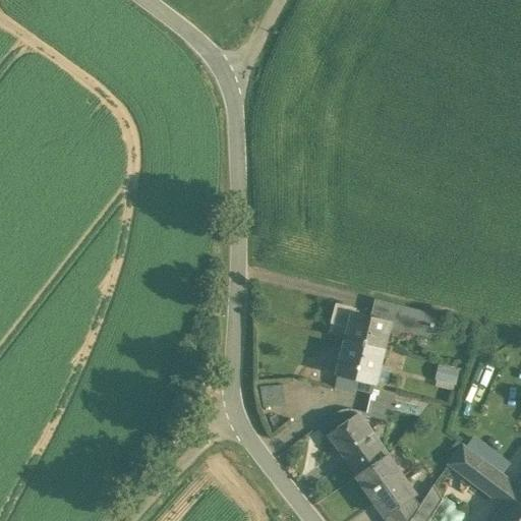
[(437,314),(390,303),(386,320),(391,322),(432,332),(437,314)]
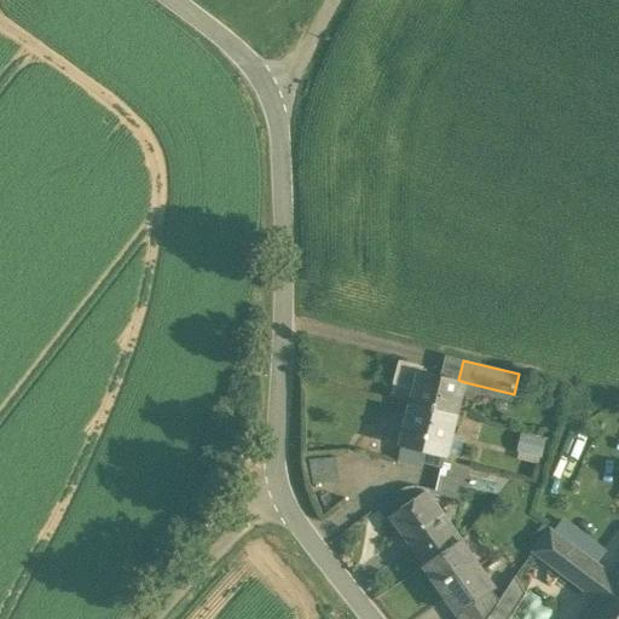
[(458,380),(422,371),(423,368),(400,362),(395,383),(417,389),(414,404),(456,415),(464,382),(458,380)]
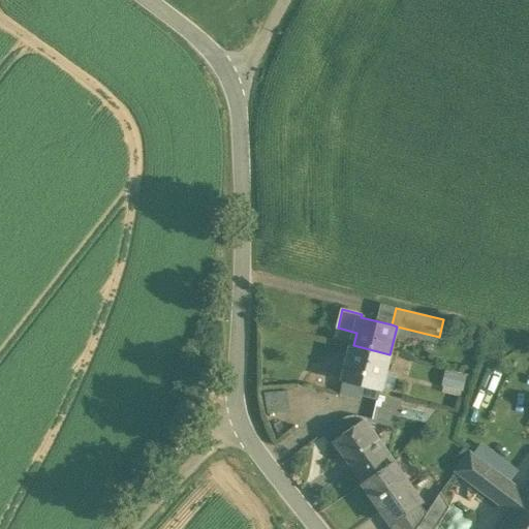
[(390,354),(353,345),(341,391),(361,396),(361,393),(373,396),(375,387),(381,390),(381,389),(386,370),(390,354)]
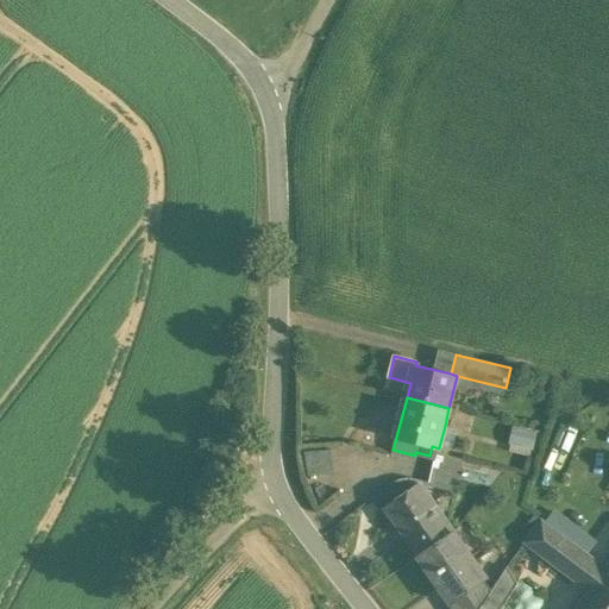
[(456,428),(445,426),(439,447),(451,450),(454,447),(458,432),(456,428)]
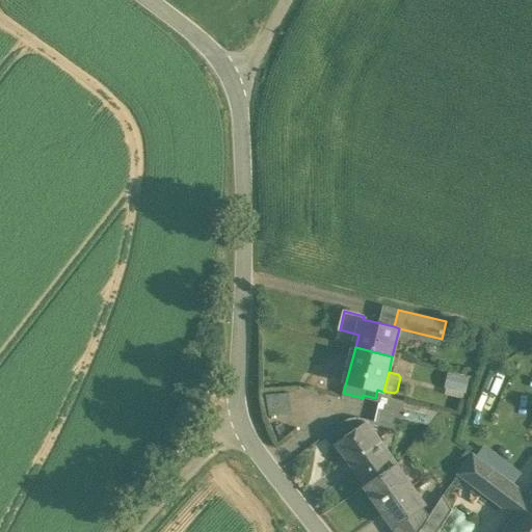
[(469,393),(470,375),(450,374),(449,392),(469,393)]
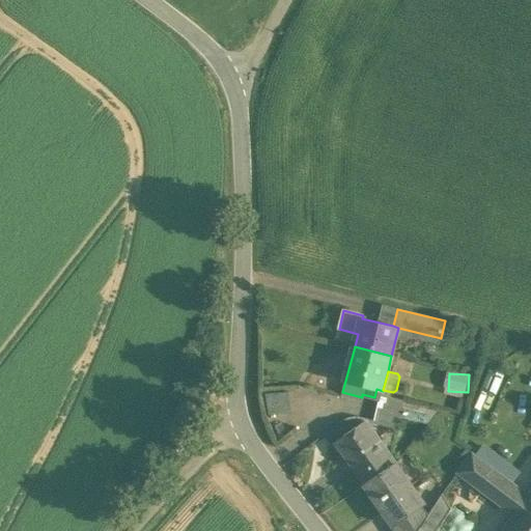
[(403,402),(381,396),(373,423),(397,429),(403,402)]
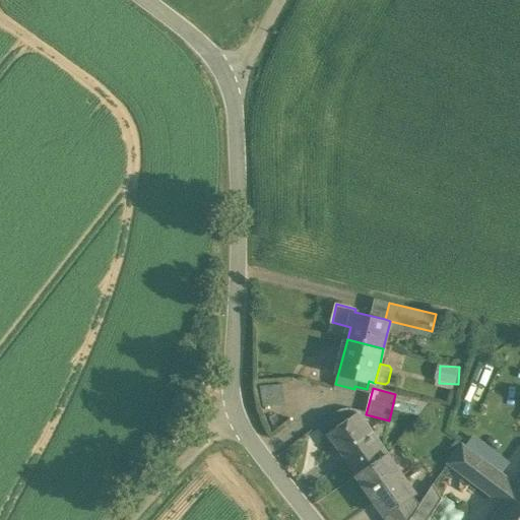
[(179,413),(181,417),(189,421),(189,420),(192,423),(197,413),(193,411),(194,410),(186,406),(181,407),(179,413)]
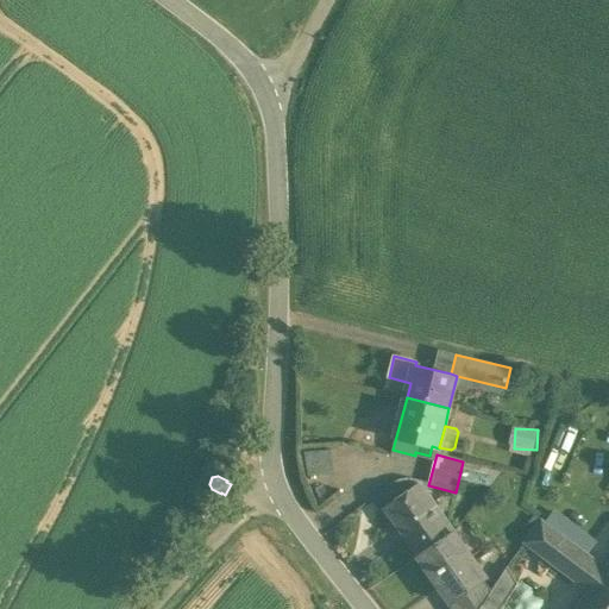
[(395,481),(372,498),(381,510),(384,508),(415,487),(412,482),(401,481),(395,481)]
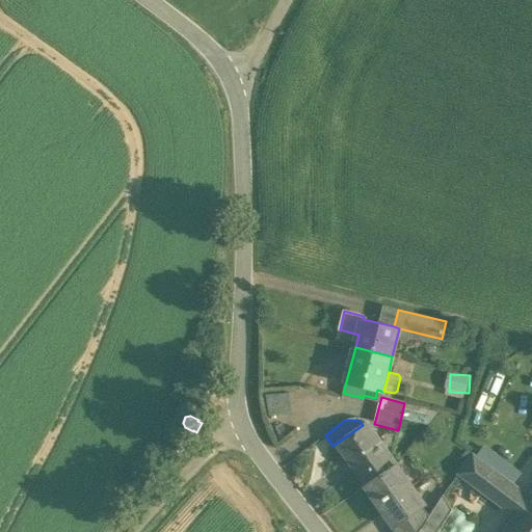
[(396,464),(366,423),(363,425),(336,444),(366,486),(396,464)]
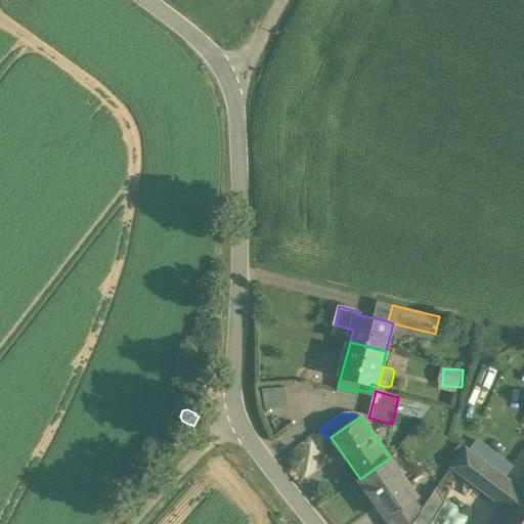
[(492,498),(508,479),(466,447),(451,467),(492,498)]
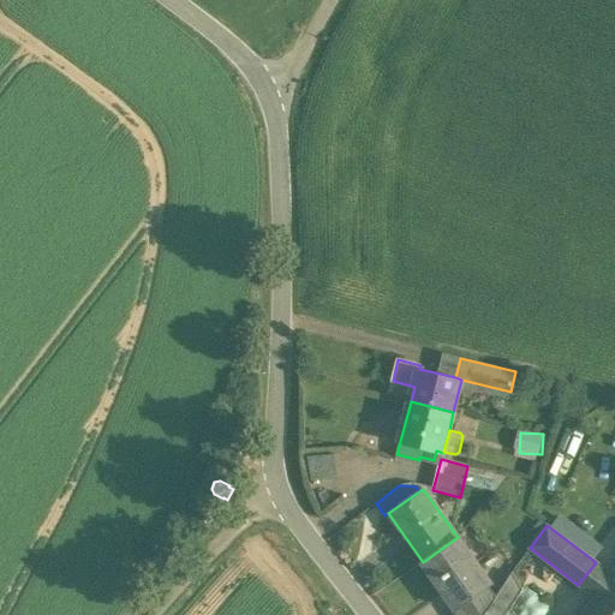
[(491,584),(458,537),(423,562),(455,608),(455,609),(489,586),(491,584)]
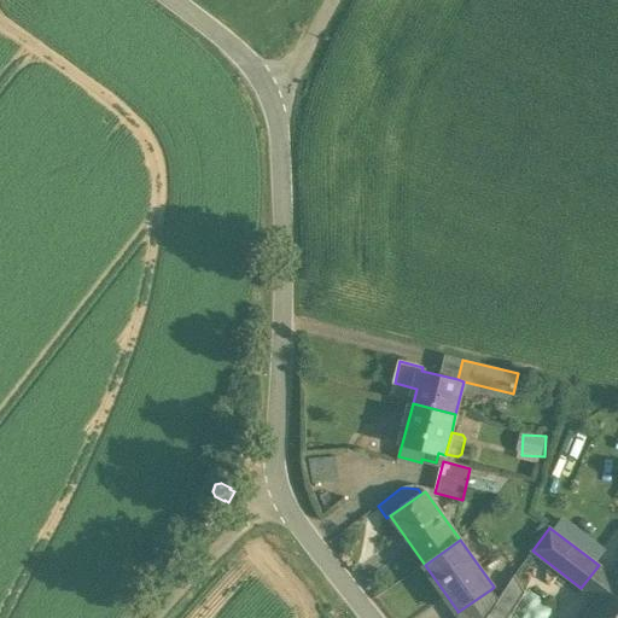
[(599,565),(581,588),(598,600),(583,617),(617,617),(617,572),(616,577),(599,565)]
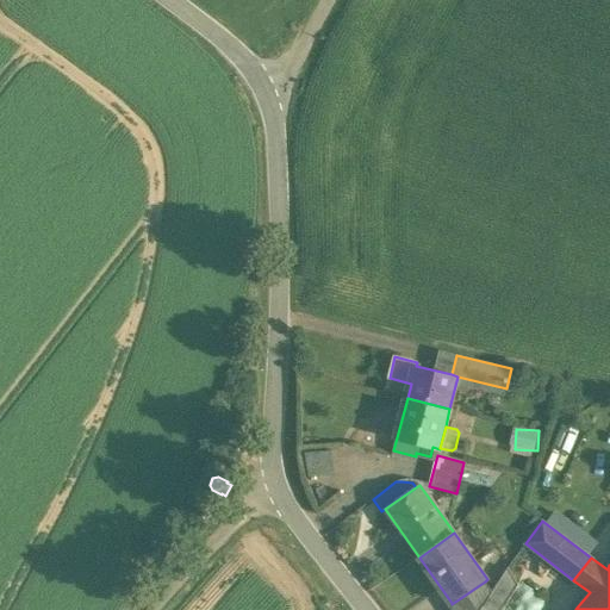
[(502,609),(518,585),(509,568),(493,592),(481,609),(502,609)]
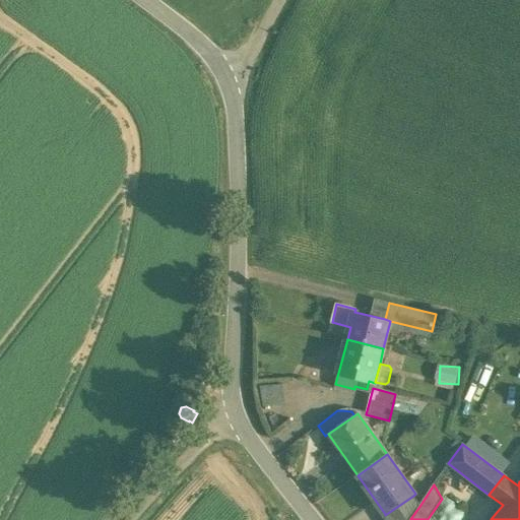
[(413,496),(385,515),(385,514),(382,516),(384,519),(410,519),(420,505),(413,496)]
